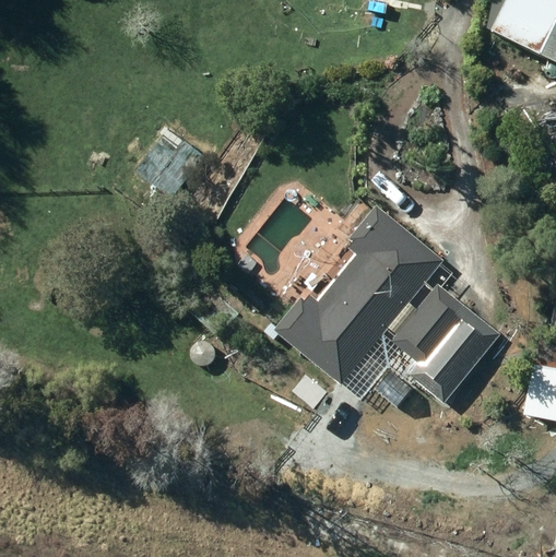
[(505,0),(491,31),(555,61),(555,0),(505,0)]
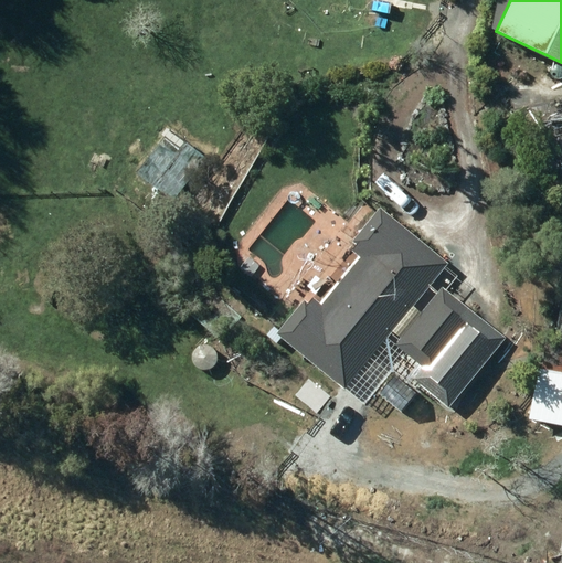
[(207,161),(171,133),(139,173),(175,201),(207,161)]
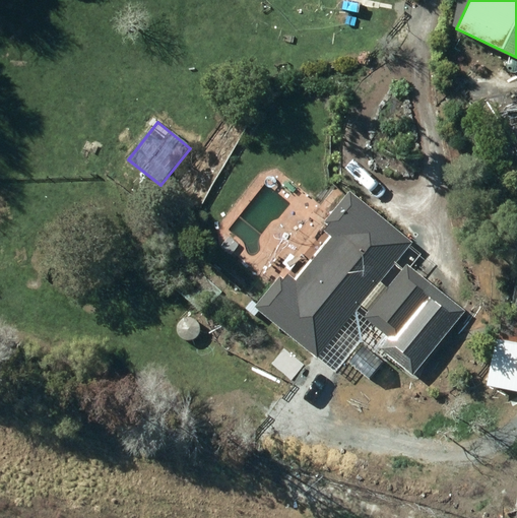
[(331,232),(294,278),(286,271),(255,310),(315,359),(410,240),(349,191),(322,223),(331,232)]
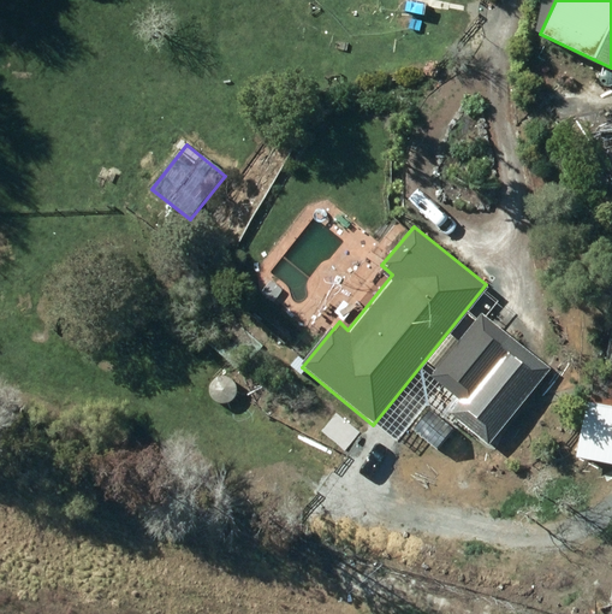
[(480,437),(535,359),(477,318),(432,382),(458,401),(449,415),(480,437)]
